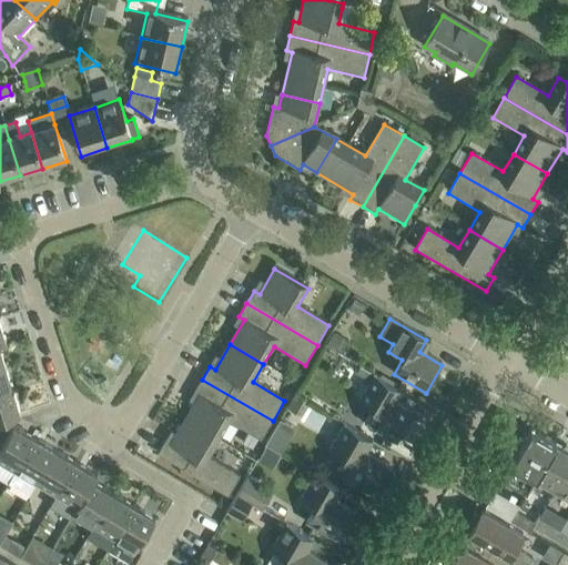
[(356,374),(369,383),(358,402),(373,410),(364,424),(396,443),(413,415),(389,402),(397,390),(359,369),(356,374)]
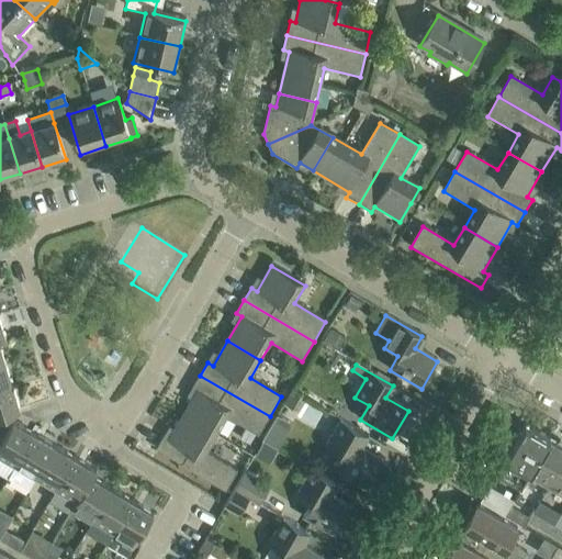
[(6,366),(0,367),(0,392),(12,388),(6,366)]
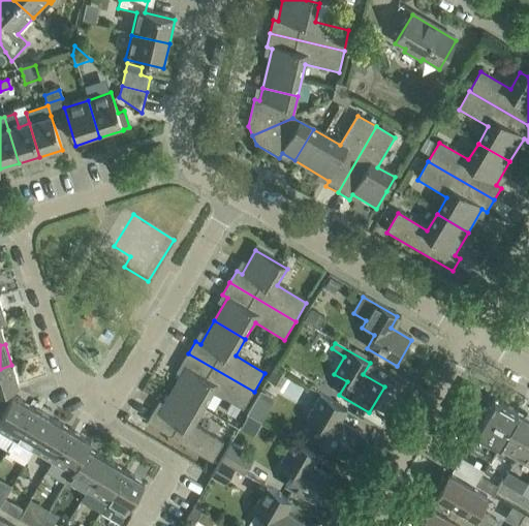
[(254,392),(188,353),(181,365),(186,368),(173,392),(204,409),(213,394),(243,410),(254,392)]
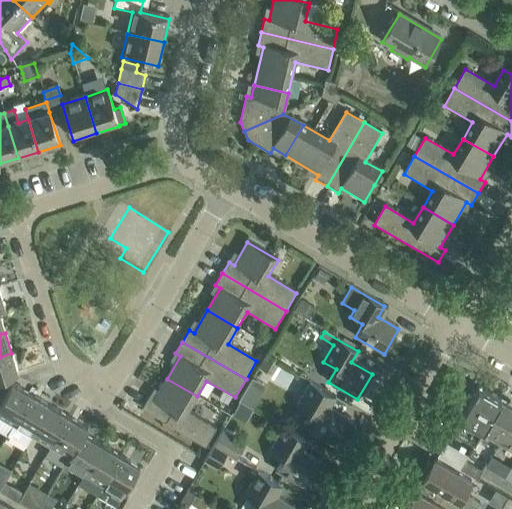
[(0,380),(18,375),(11,353),(0,357),(0,380)]
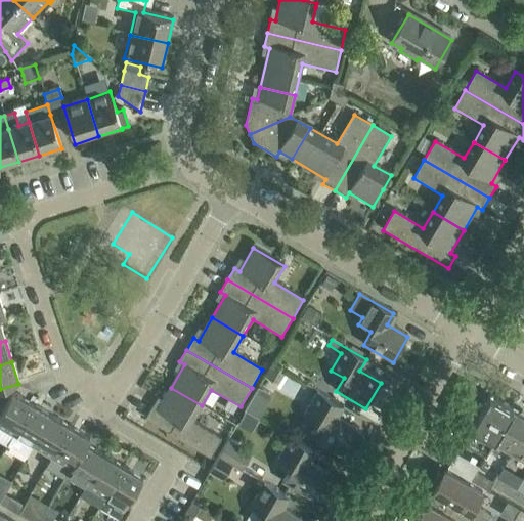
[(265,379),(278,387),(286,375),(272,366),(265,379)]
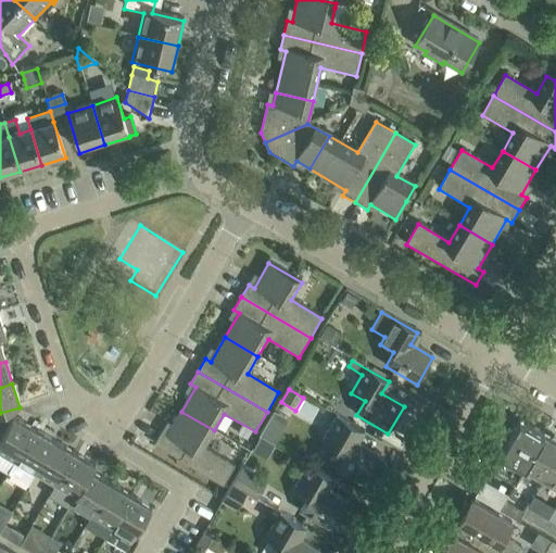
[(214,430),(181,412),(166,436),(162,434),(154,445),(223,487),(235,467),(204,449),(214,430)]
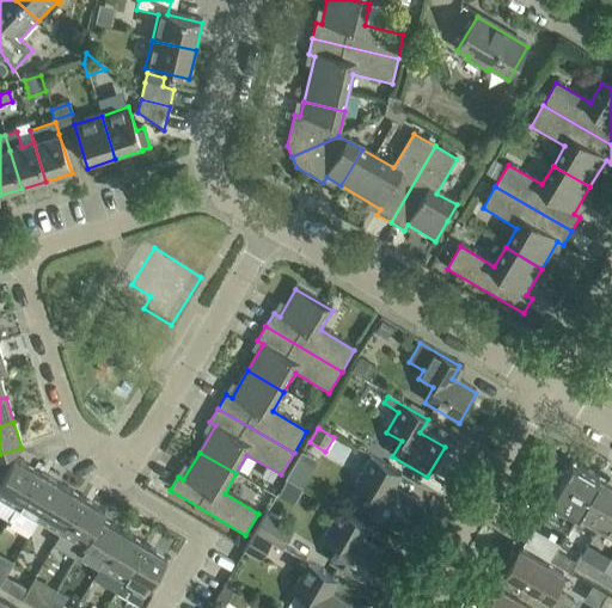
[(303,490),(318,464),(303,454),(287,480),(303,490)]
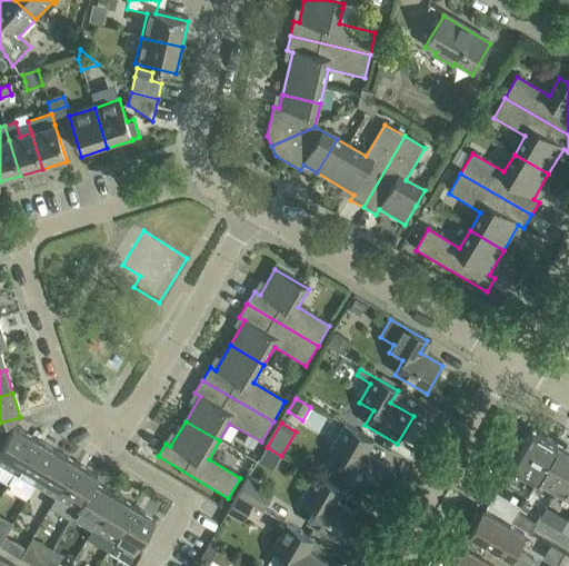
[(368,440),(345,427),(330,453),(343,460),(336,474),(368,493),(385,466),(361,452),(368,440)]
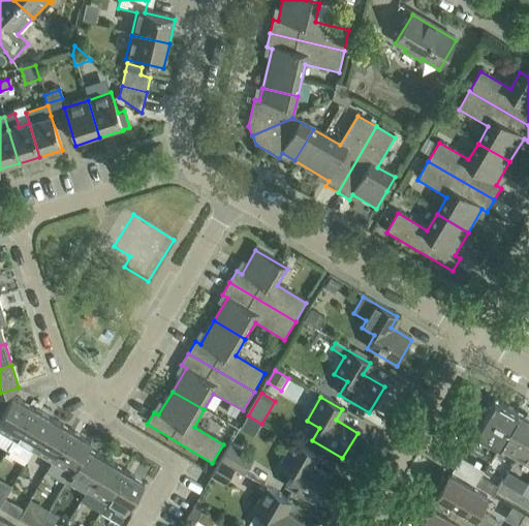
[(12,398),(3,413),(0,411),(0,431),(14,440),(32,409),(12,398)]
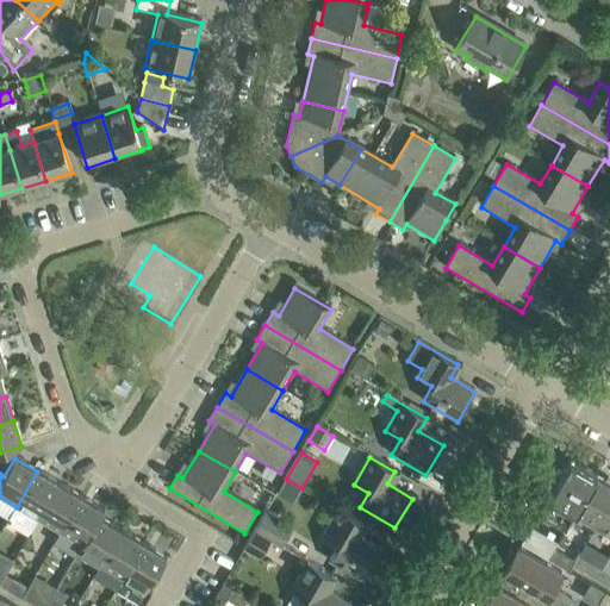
[(597,478),(570,461),(539,514),(565,530),(596,479),(597,478)]
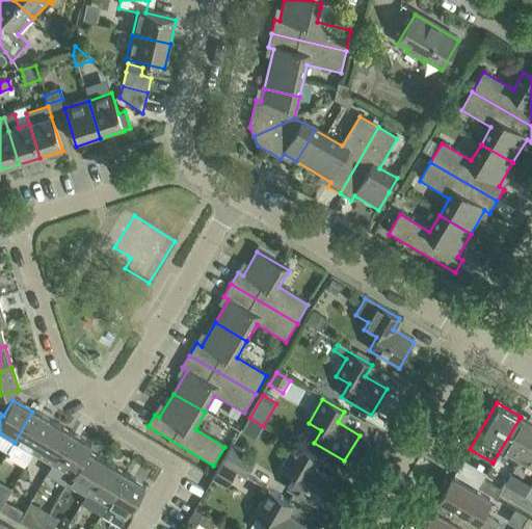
[(52,423),(32,412),(15,443),(7,454),(27,466),(33,454),(52,423)]
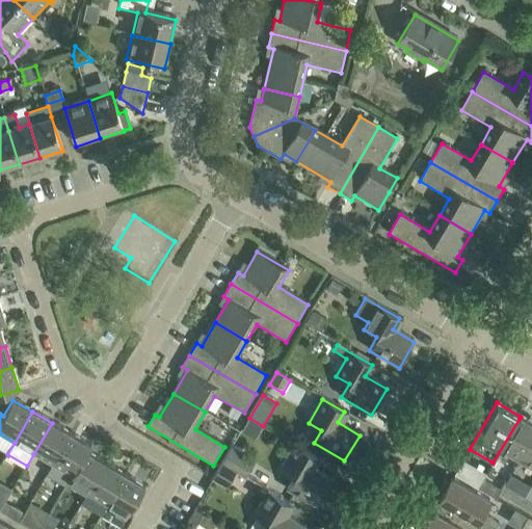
[(531,424),(520,418),(500,451),(519,463),(531,440),(531,424)]
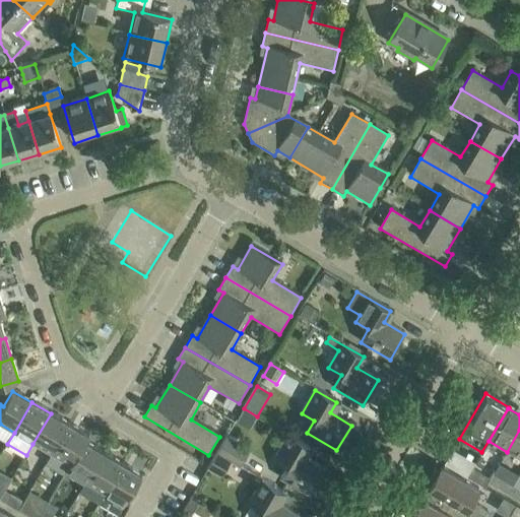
[(69,425),(51,413),(33,444),(52,455),(69,425)]
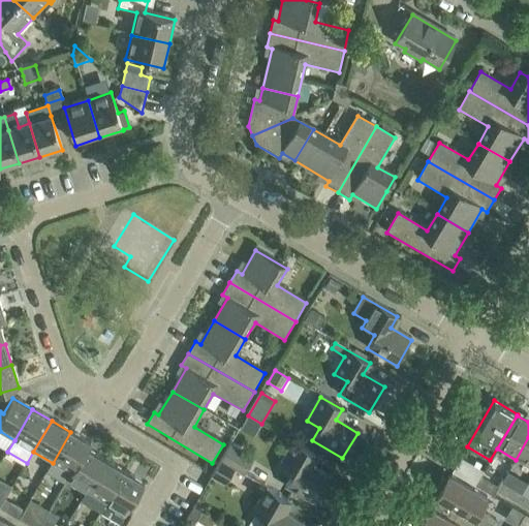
[(90,444),(70,432),(53,463),(47,473),(65,484),(67,480),(71,473),(71,474),(86,450),(87,451),(90,444)]
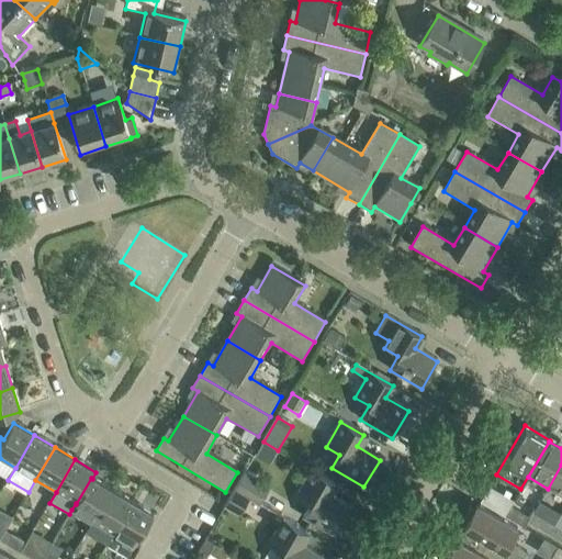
[(561,465),(548,489),(561,496),(561,465)]
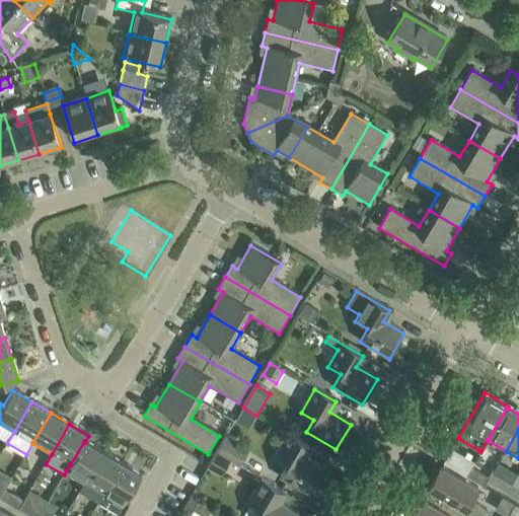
[(309,447),(288,434),(275,458),(287,465),(280,477),(292,485),(309,495),(323,469),(303,457),(309,447)]
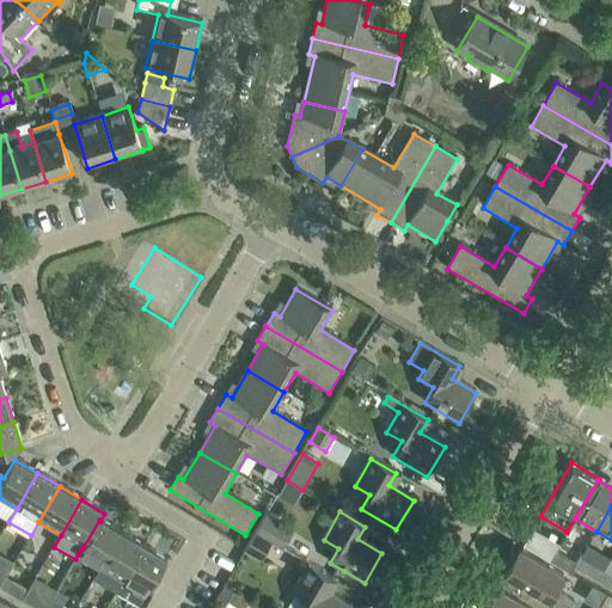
[(293,533),(265,516),(255,534),(282,551),(293,533)]
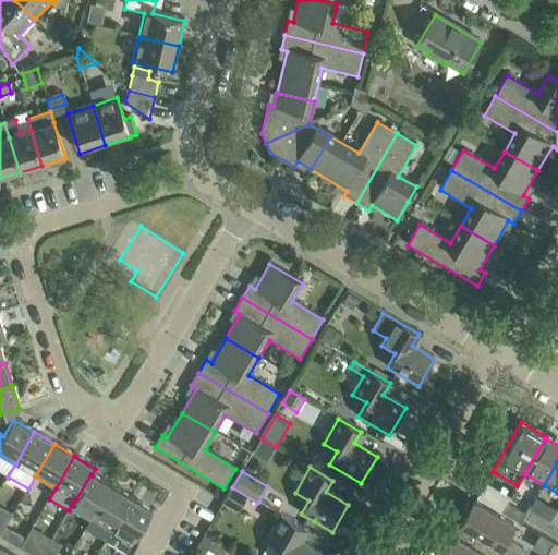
[(75,501),(75,499),(71,506),(93,519),(111,486),(92,475),(91,474),(75,501)]
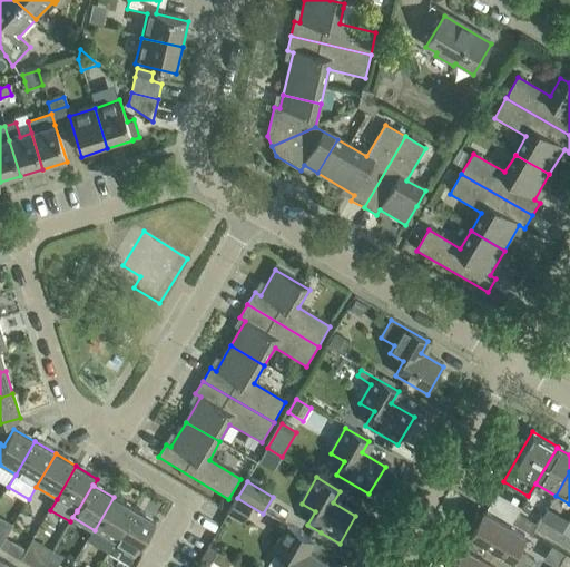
[(521,508),(495,494),(487,510),(511,525),(518,515),(521,508)]
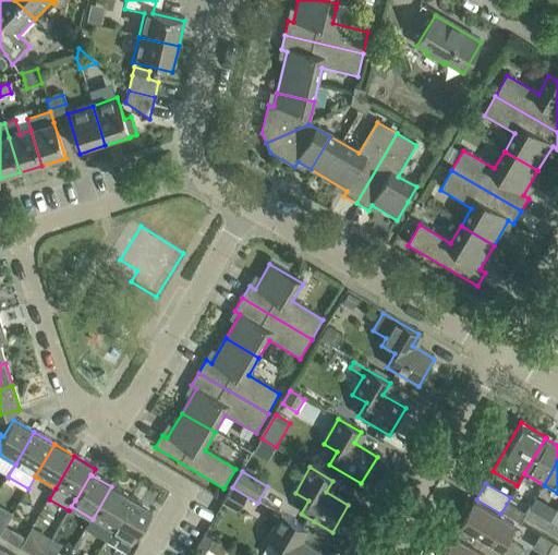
[(131,498),(111,486),(93,519),(112,531),(131,498)]
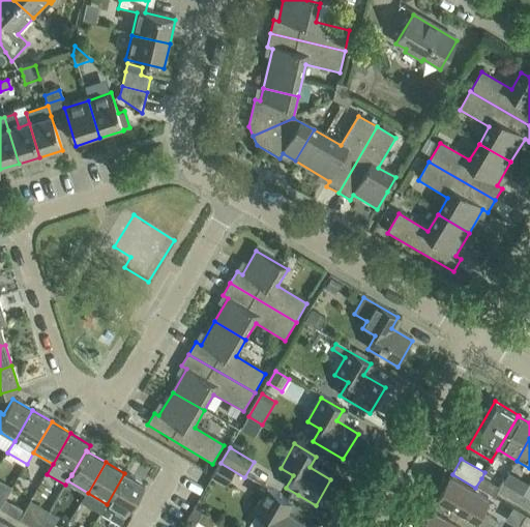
[(221,463),(212,478),(226,487),(235,471),(221,463)]
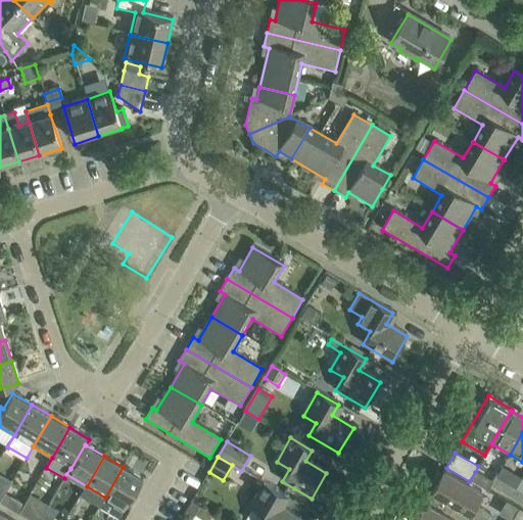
[(142,479),(123,467),(105,498),(100,507),(120,518),(142,479)]
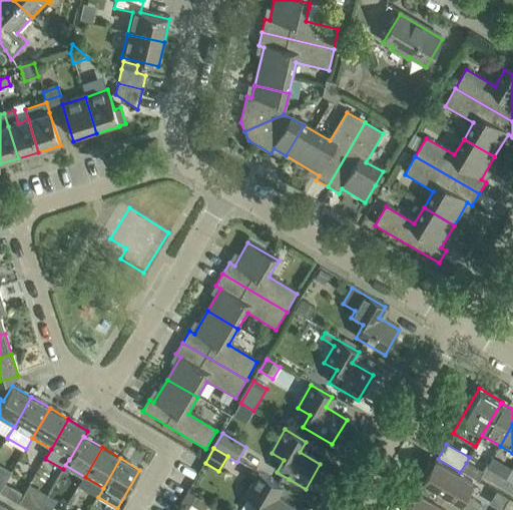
[(429,462),(420,477),(425,479),(423,482),(445,495),(439,506),(444,509),(477,509),(480,505),(465,496),(472,483),(435,462),(433,465),(429,462)]
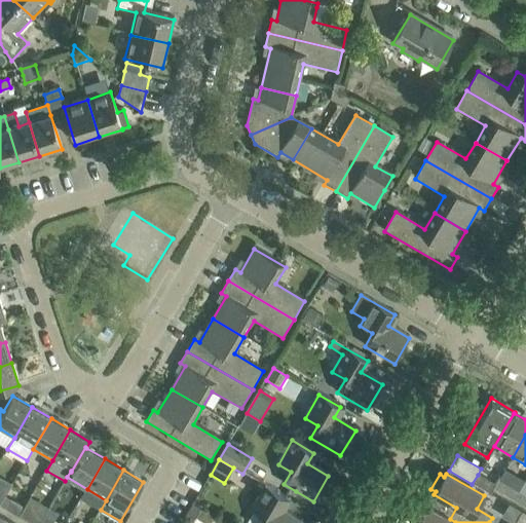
[(495,485),(478,475),(472,484),(490,494),(495,485)]
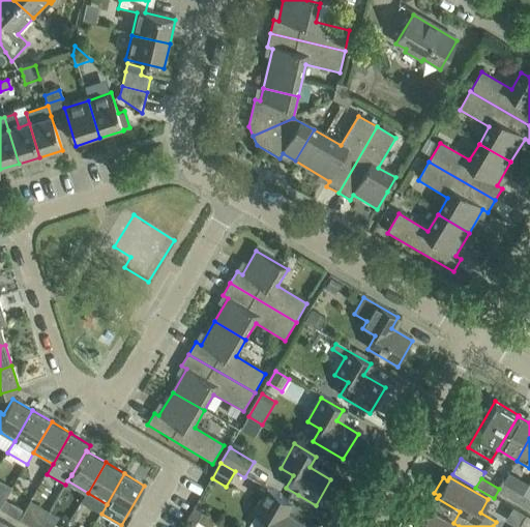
[(505,498),(518,505),(523,496),(510,489),(505,498)]
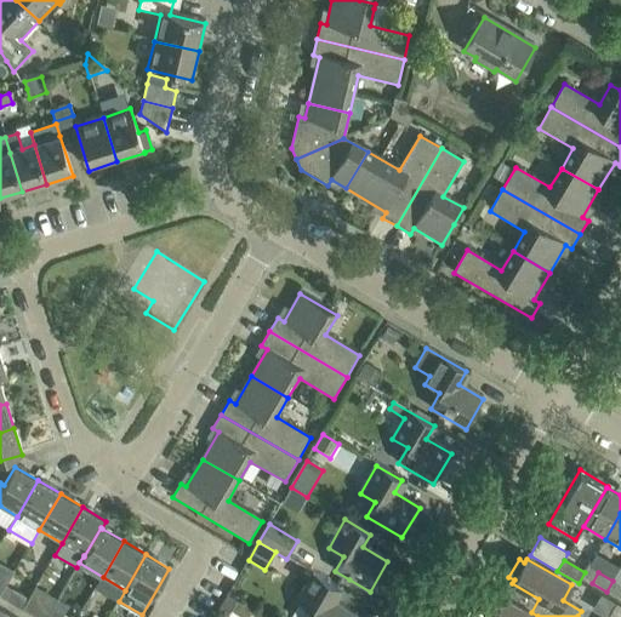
[(339,588),(313,573),(296,601),(312,611),(308,616),(355,616),(331,601),(339,588)]
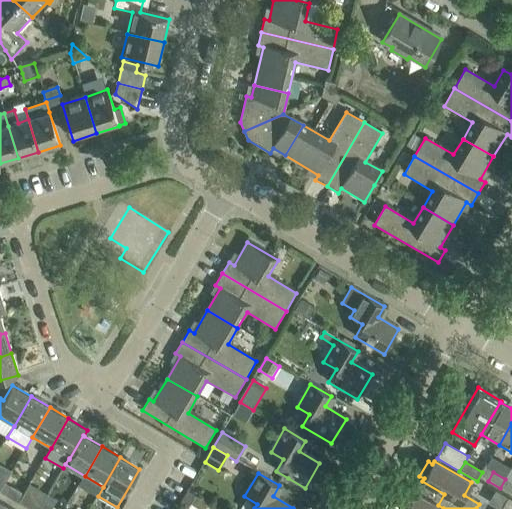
[(511,483),(505,479),(500,488),(511,494),(511,483)]
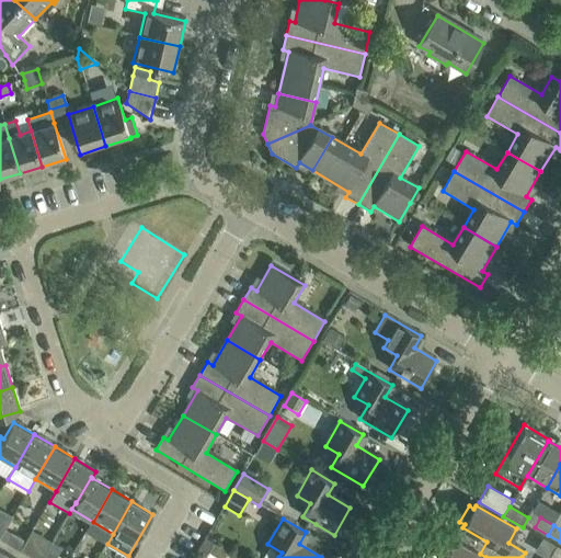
[(25,544),(4,532),(0,538),(0,539),(20,551),(25,544)]
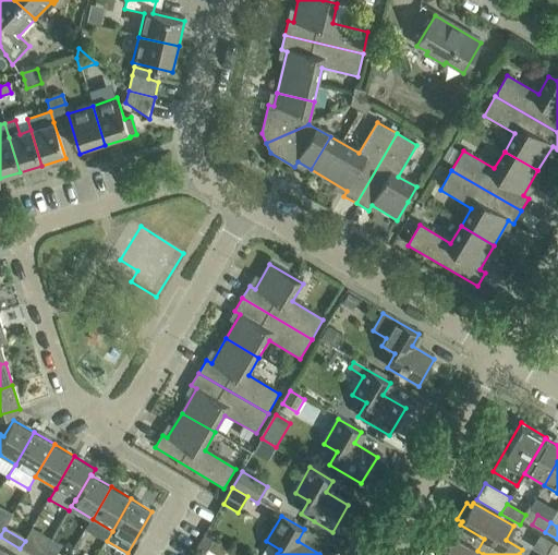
[(477,551),(453,537),(451,540),(447,537),(437,553),(438,554),(482,554),(476,551),(477,551)]
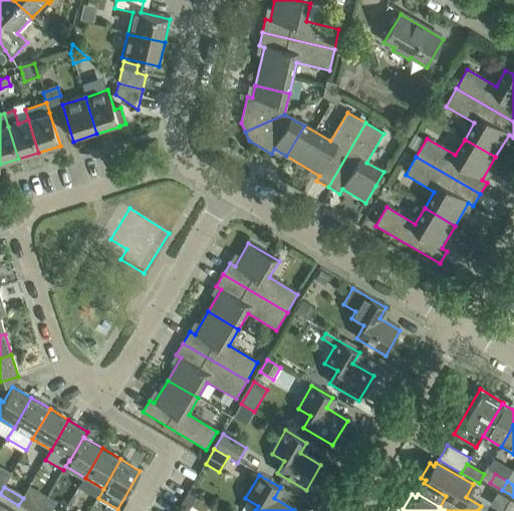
[(40,510),(41,508),(23,498),(18,505),(27,510),(40,510)]
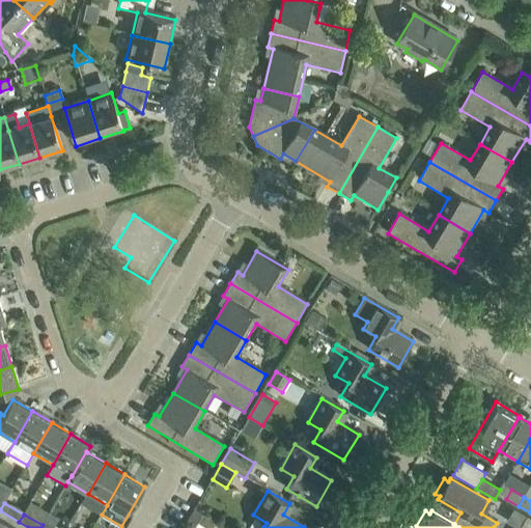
[(43,525),(42,527),(54,527),(59,520),(49,515),(43,525)]
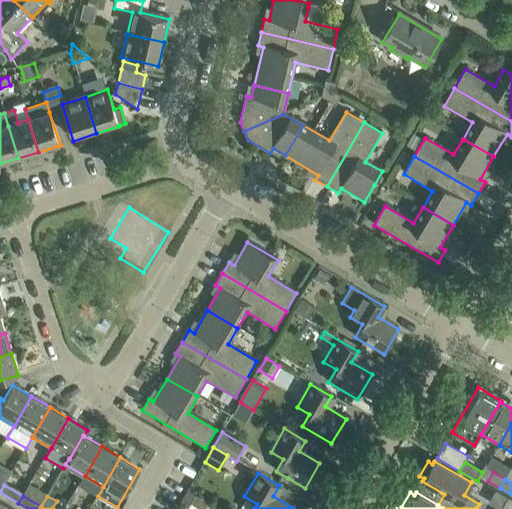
[(511,508),(511,501),(507,499),(502,508),(511,508)]
